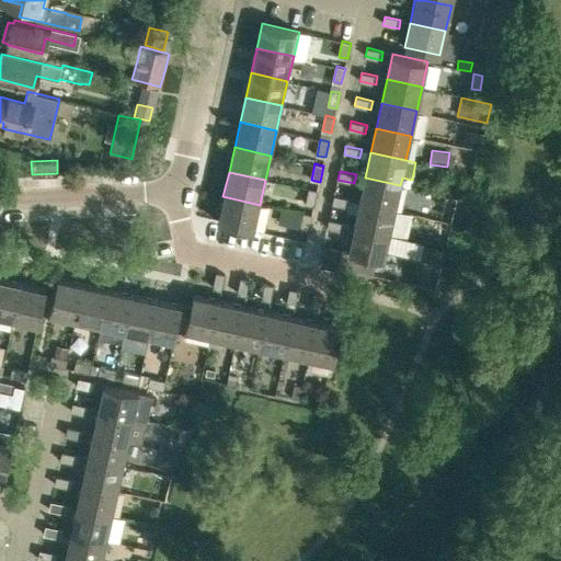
[(395,209),(400,185),(365,178),(359,202),(395,209)]
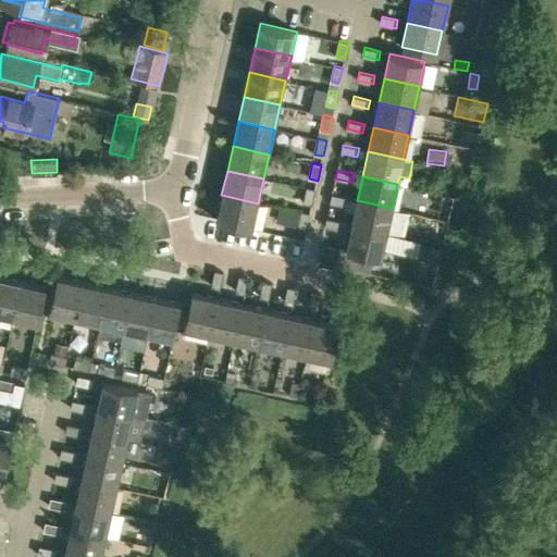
[(304,202),(312,205),(316,188),(307,187),(304,202)]
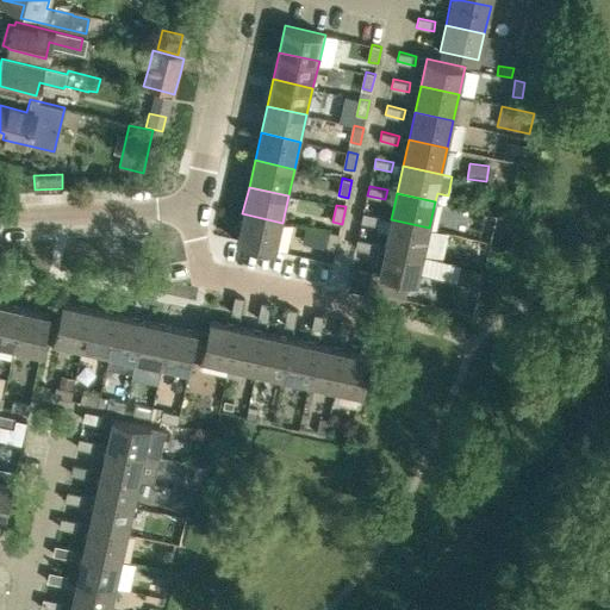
[(381,216),(363,212),(362,222),(379,225),(381,216)]
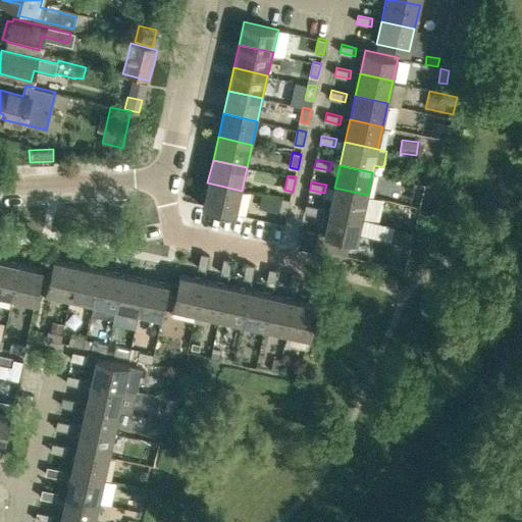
[(207,183),(202,206),(237,213),(242,191),(207,183)]
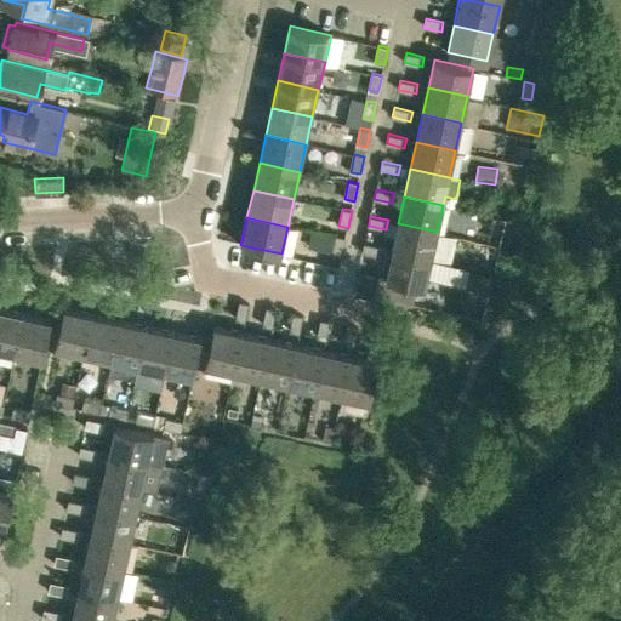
[(437,232),(398,223),(392,251),(432,260),(437,232)]
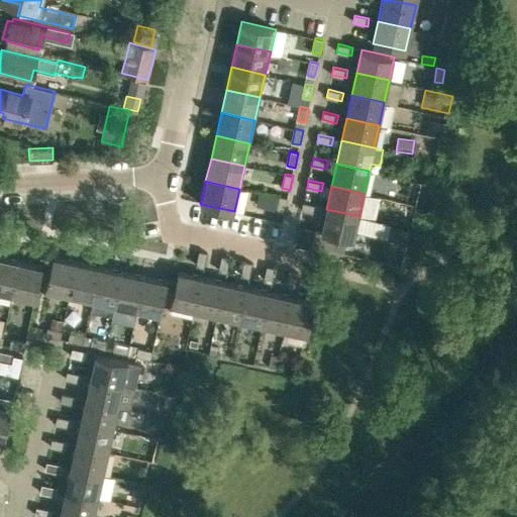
[(277,210),(285,212),(288,198),(280,196),(277,210)]
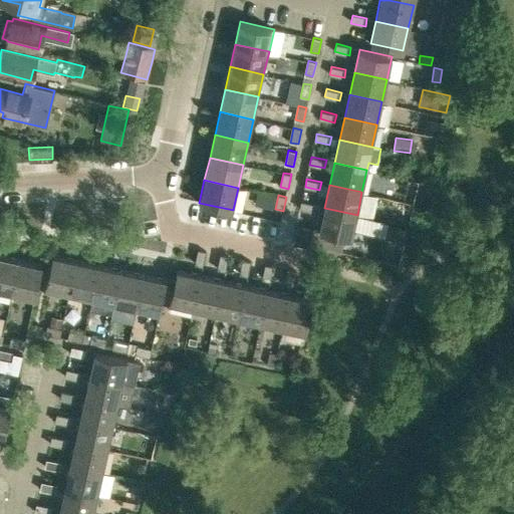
[(316,204),(301,201),(300,209),(314,212),(316,204)]
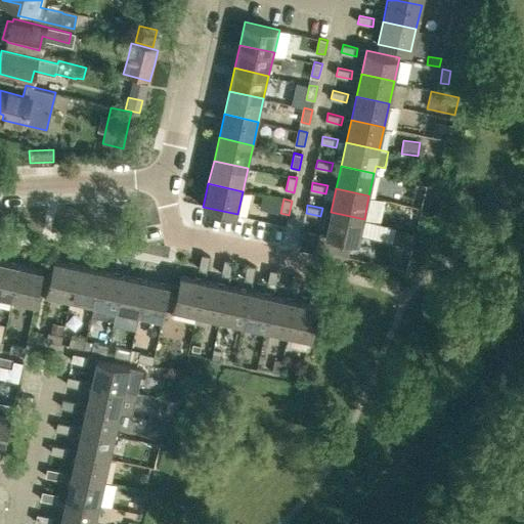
[(364,219),(331,212),(326,232),(319,230),(315,249),(348,256),(352,242),(358,243),(364,219)]
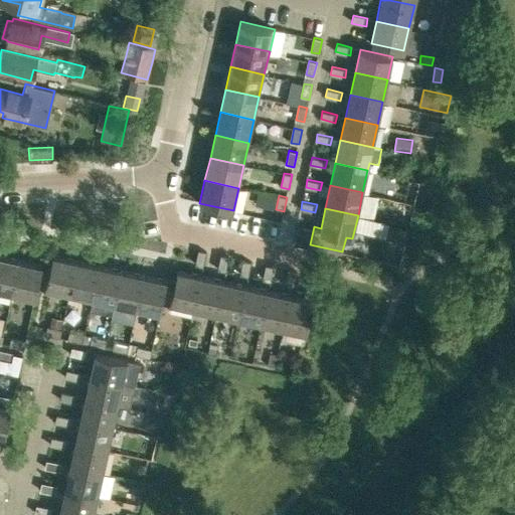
[(207,250),(199,249),(196,264),(204,266),(207,250)]
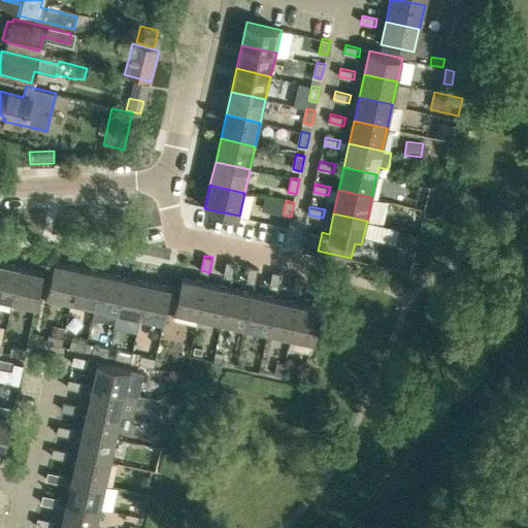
[(21,265),(0,260),(0,297),(12,300),(21,265)]
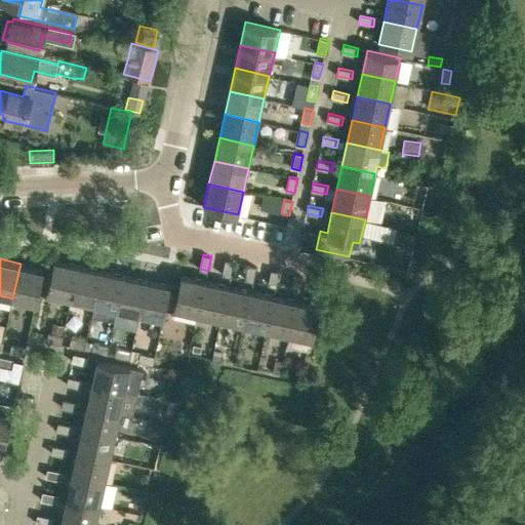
[(70,298),(77,264),(54,258),(46,293),(70,298)]
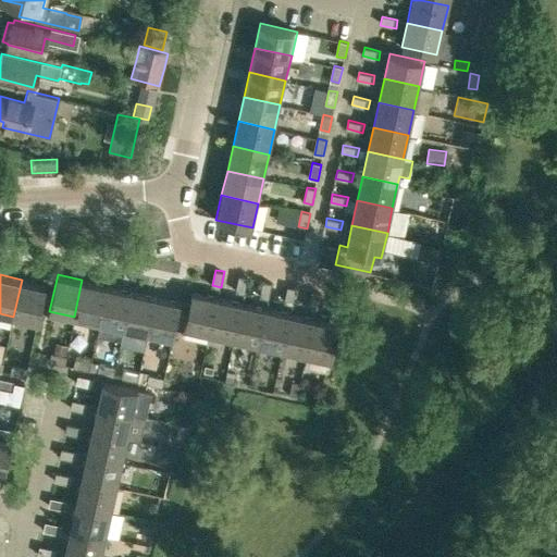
[(248,276),(239,275),(236,291),(245,293),(248,276)]
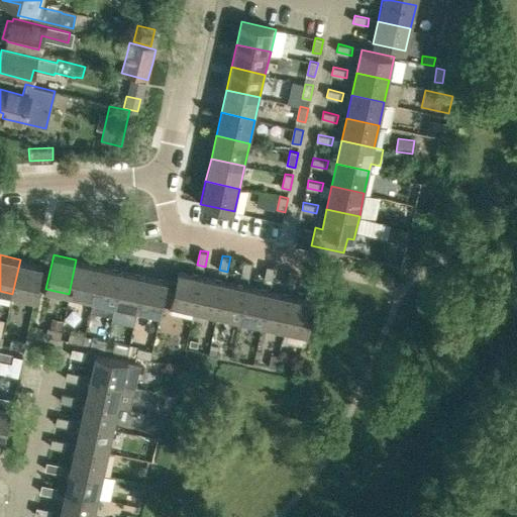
[(43,265),(20,260),(12,294),(36,299),(43,265)]
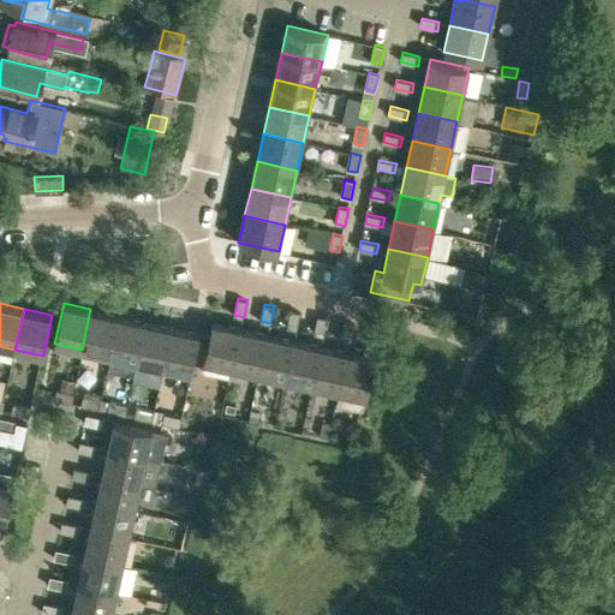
[(118,315),(90,309),(82,350),(109,356),(118,315)]
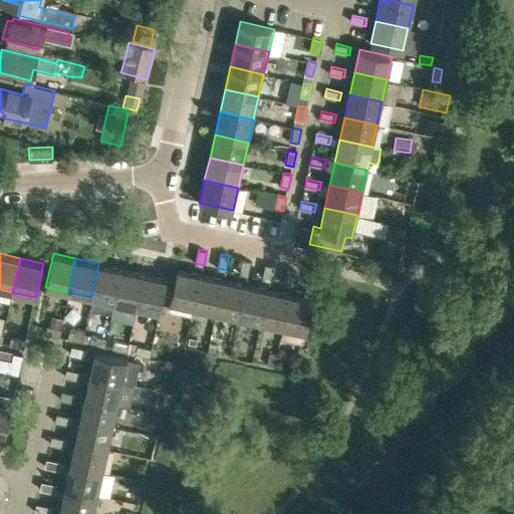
[(248,275),(251,260),(243,259),(240,273),(248,275)]
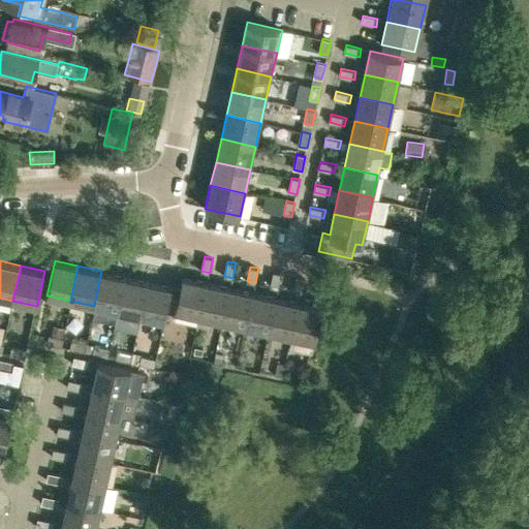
[(117,311),(125,276),(101,271),(94,306),(117,311)]
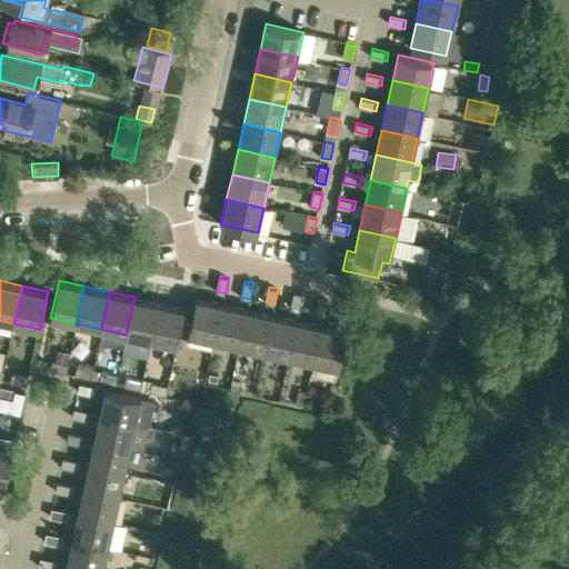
[(300,310),(303,293),(295,292),(291,308),(300,310)]
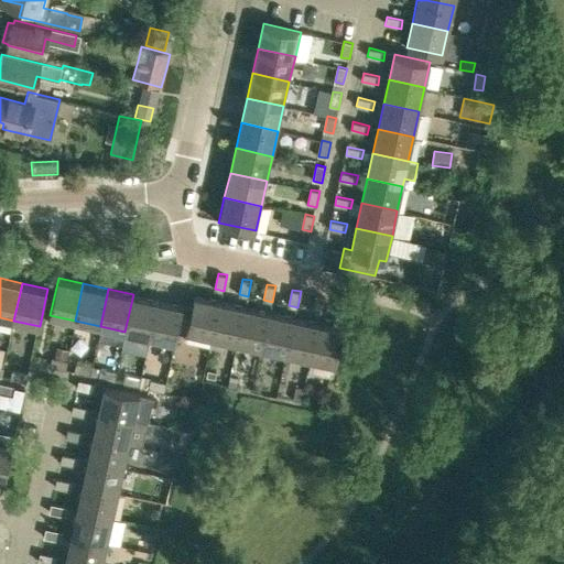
[(158,300),(133,294),(125,332),(150,337),(158,300)]
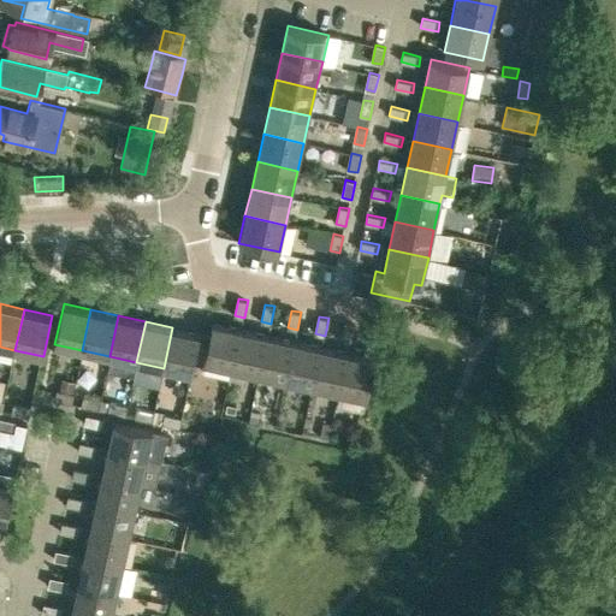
[(203,361),(232,367),(241,329),(212,321),(203,361)]
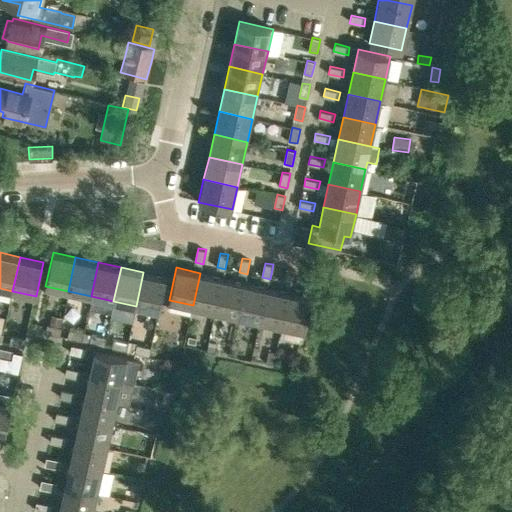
[(295,269),(287,267),(284,282),(292,284),(295,269)]
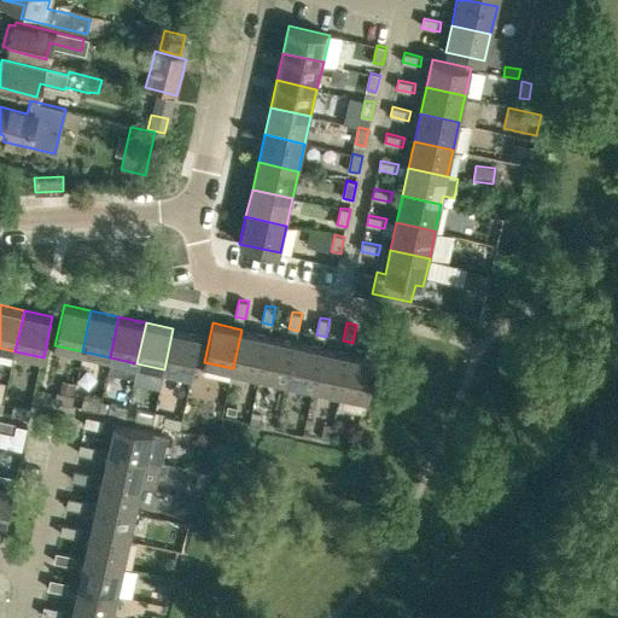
[(200,334),(173,328),(164,369),(192,375),(200,334)]
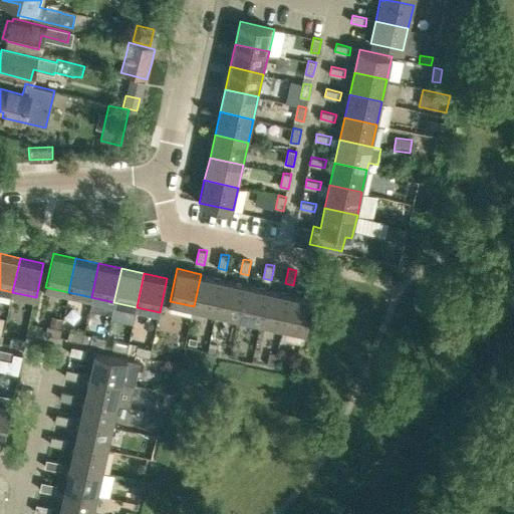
[(319,275),(311,273),(308,288),(316,289),(319,275)]
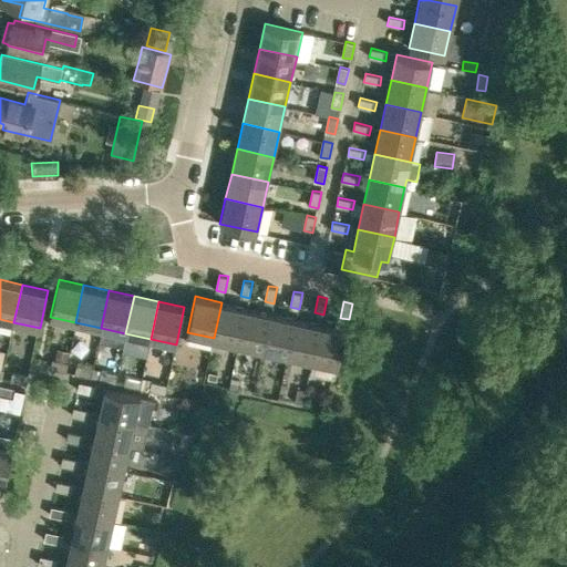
[(239,343),(247,308),(222,302),(214,338),(239,343)]
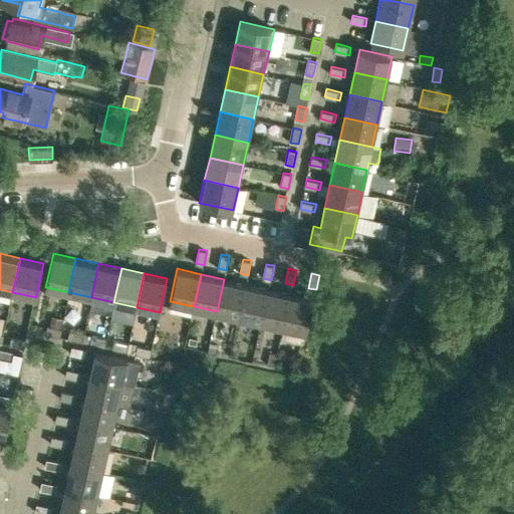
[(246,284),(224,279),(217,311),(239,316),(246,284)]
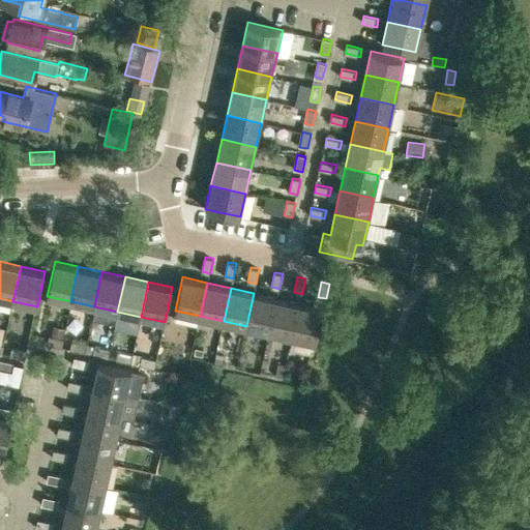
[(246,326),(270,331),(277,298),(254,293),(246,326)]
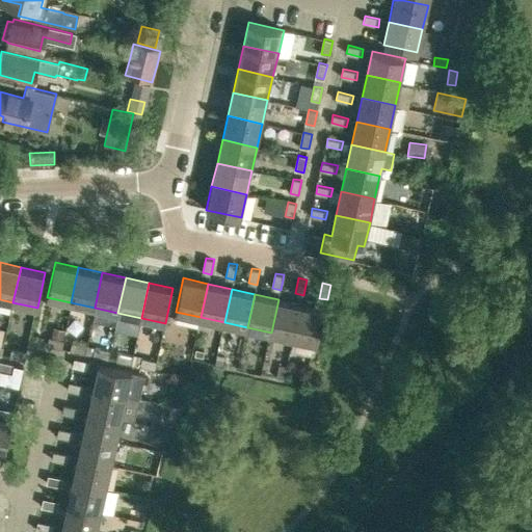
[(278,299),(271,333),(294,338),(301,304),(278,299)]
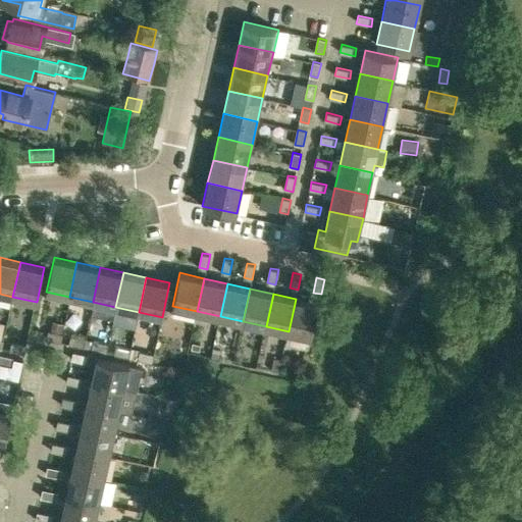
[(311,336),(319,304),(296,299),(289,331),(311,336)]
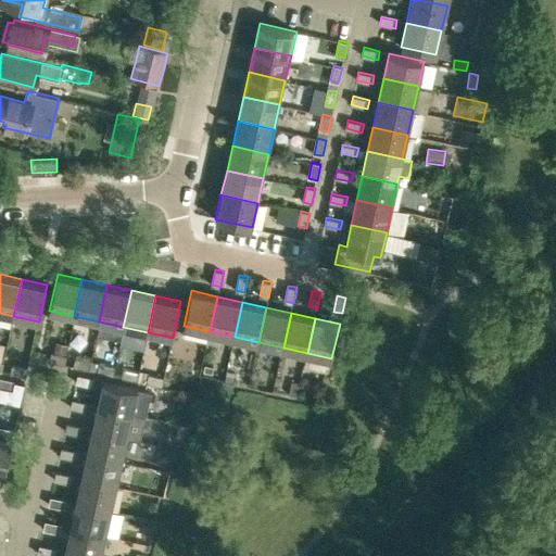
[(55,342),(53,351),(65,354),(67,345),(55,342)]
